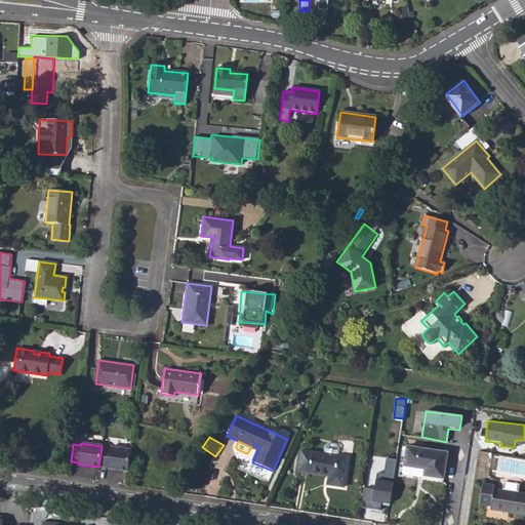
[(298,472),(328,476),(327,485),(332,485),(344,487),(349,458),(337,456),(338,448),(336,446),(328,444),(325,446),(324,454),(301,450),(298,472)]
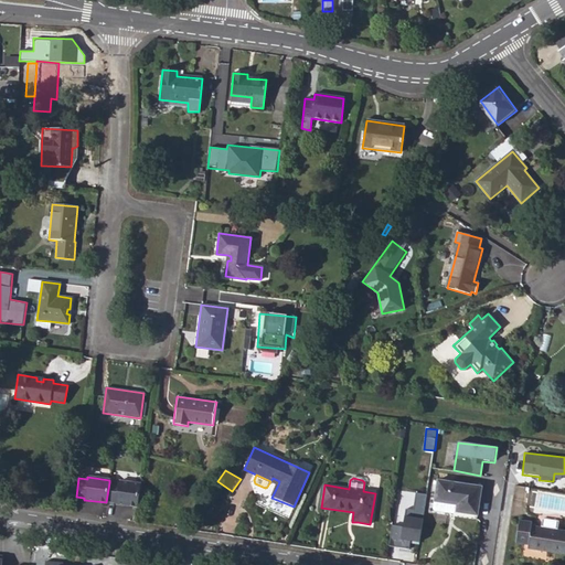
[(434,501),(456,505),(455,512),(477,515),(481,487),(468,484),(437,479),(434,501)]
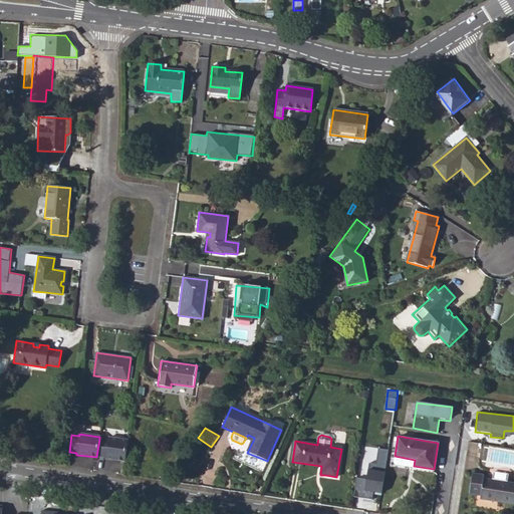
[(106,440),(99,439),(96,457),(104,458),(124,461),(127,441),(107,438),(106,440)]
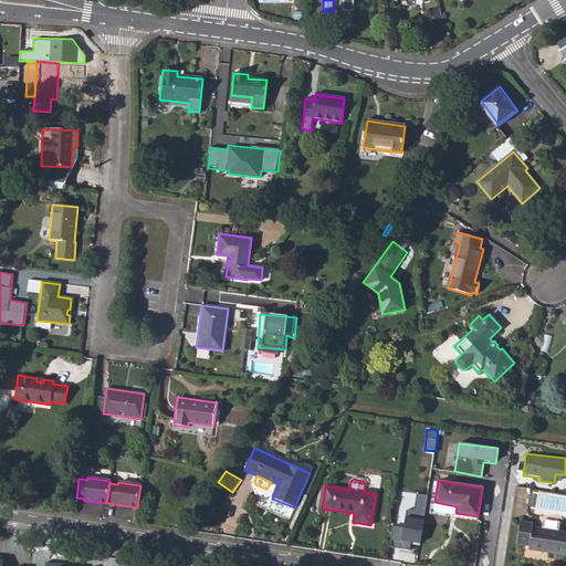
[(392,528),(390,545),(410,548),(411,543),(420,544),(429,493),(417,492),(413,510),(407,509),(402,531),(392,528)]
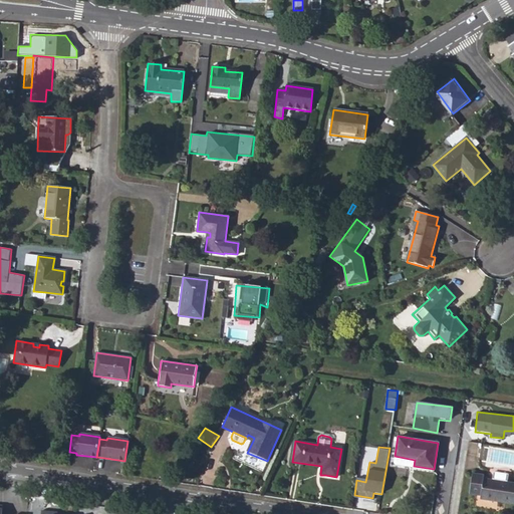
[(395,456),(394,463),(395,465),(412,468),(414,466),(415,460),(395,456)]
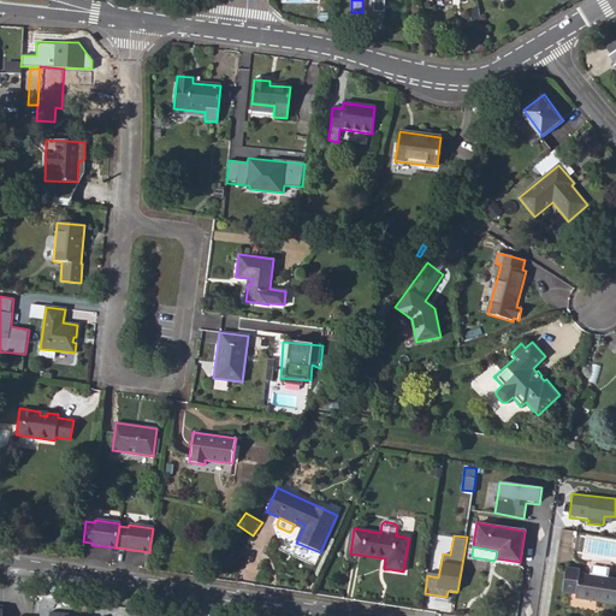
[(590,575),(608,579),(609,569),(591,566),(590,575)]
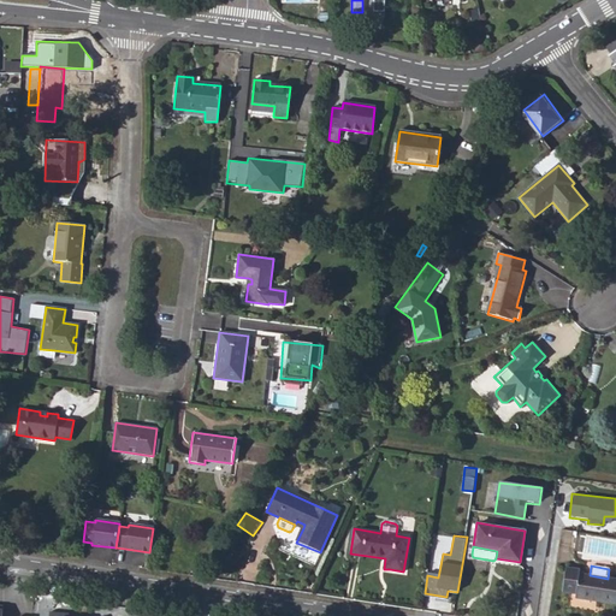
[(590,575),(580,574),(580,570),(567,568),(563,593),(575,596),(575,598),(579,599),(615,604),(615,580),(608,579),(590,575)]
